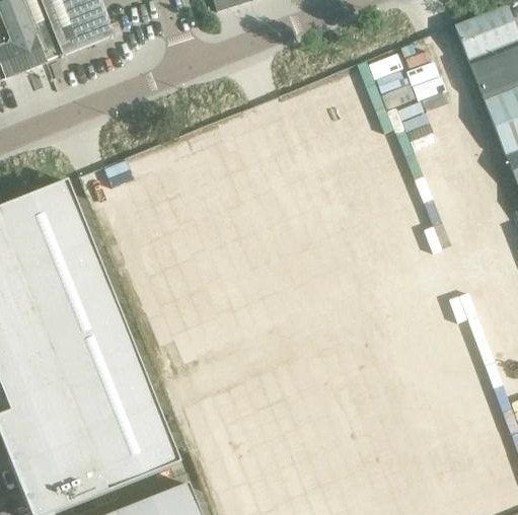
[(0,0),(0,78),(46,61),(46,59),(22,0),(0,0)]
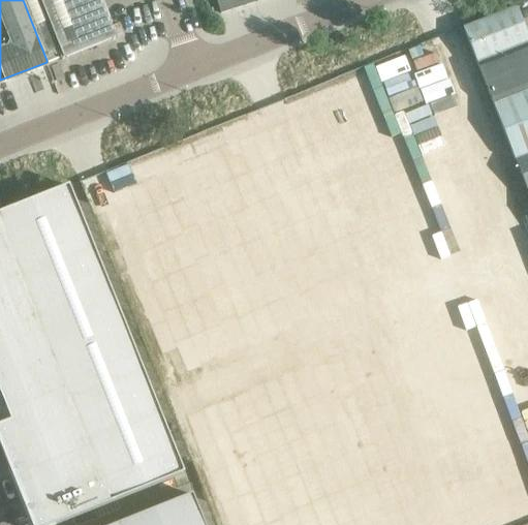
[(23,0),(47,60),(60,55),(61,57),(116,35),(102,0),(23,0)]
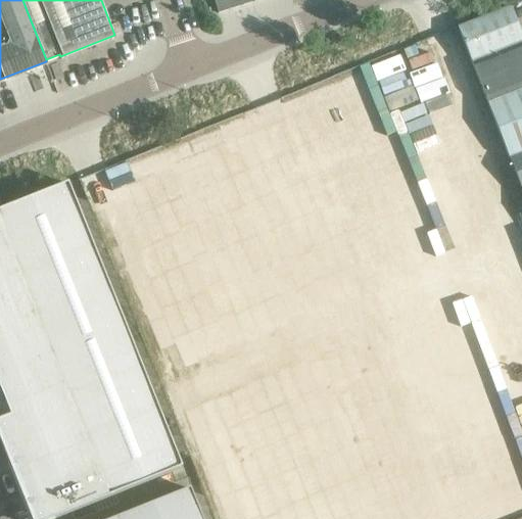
[(216,0),(219,9),(231,5),(229,0),(216,0)]
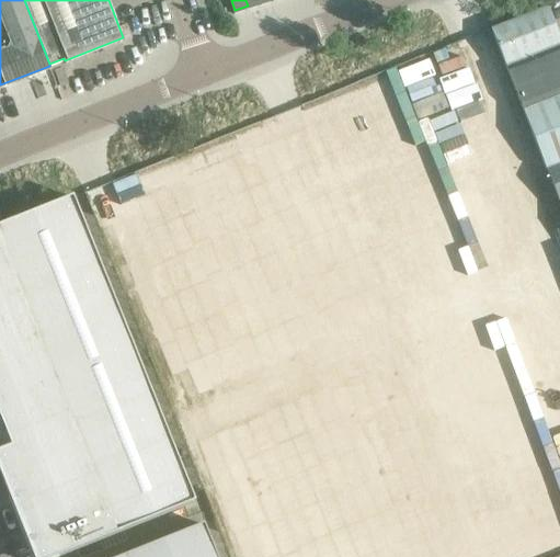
[(506,65),(559,42),(559,33),(548,3),(491,26),(506,65)]
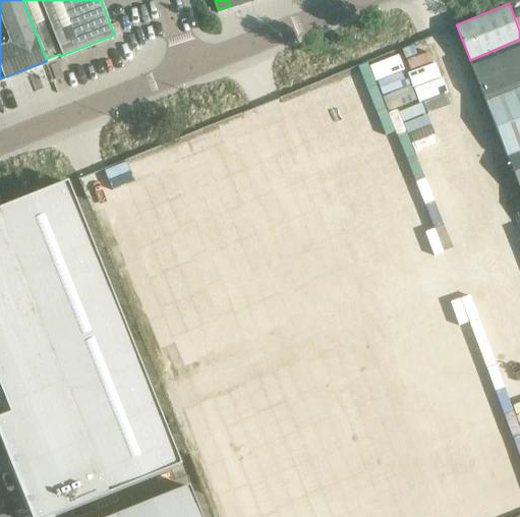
[(519,39),(470,60),(486,100),(519,85),(519,39)]
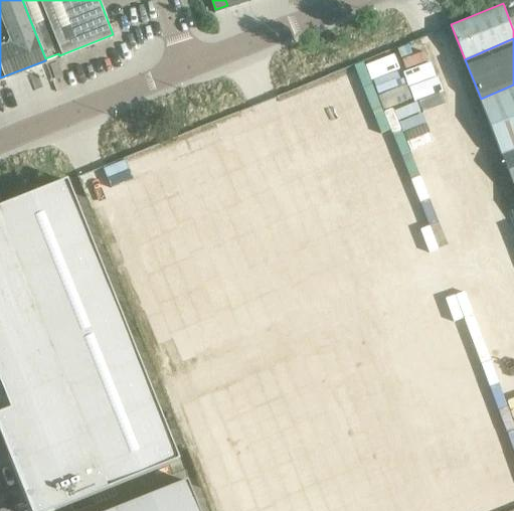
[(513,84),(481,99),(502,153),(513,148),(513,84)]
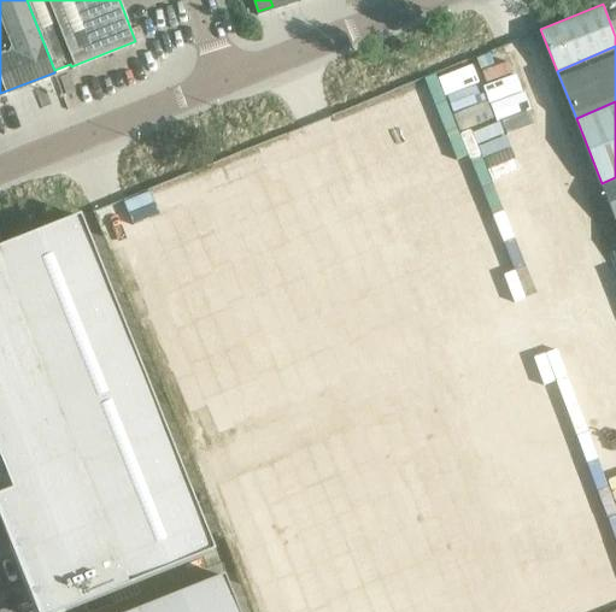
[(615,177),(602,183),(615,218),(615,177)]
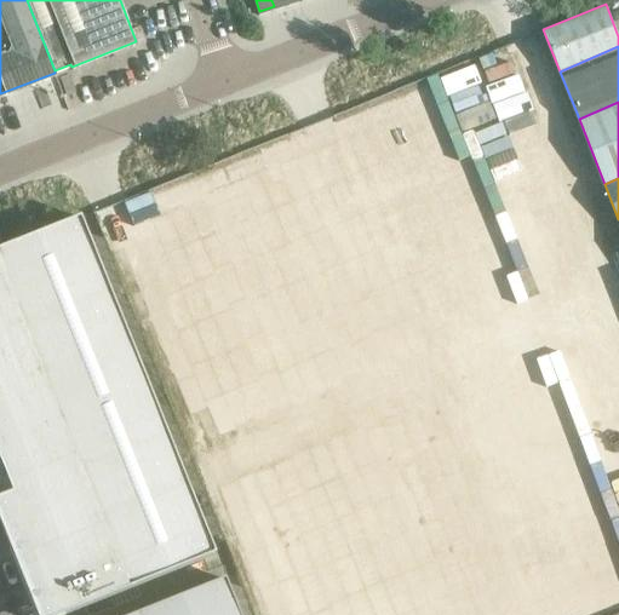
[(81,213),(0,246),(0,457),(12,489),(0,494),(0,518),(39,614),(55,614),(72,609),(216,551),(81,213)]
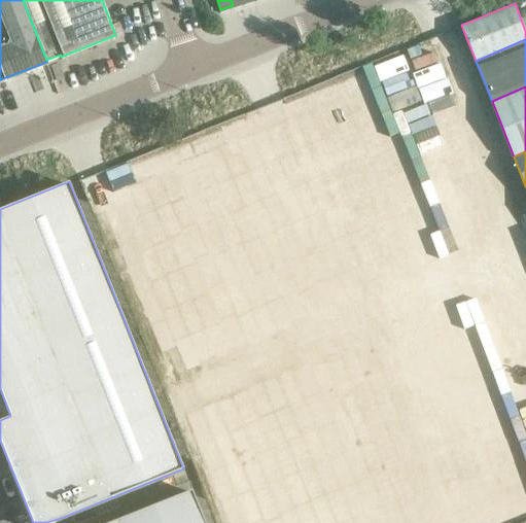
[(205,522),(193,489),(107,522),(205,522)]
